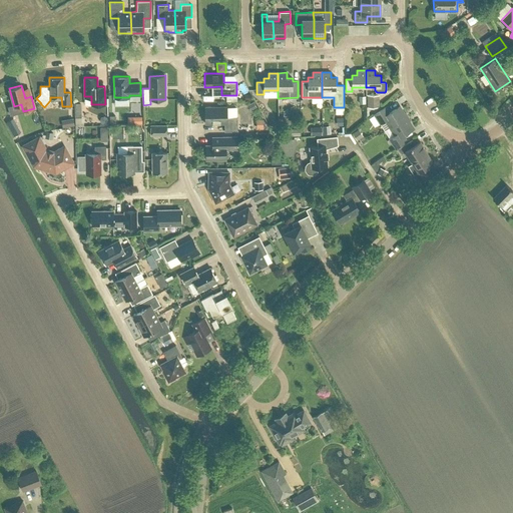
[(379,94),(367,94),(367,106),(379,106),(379,94)]
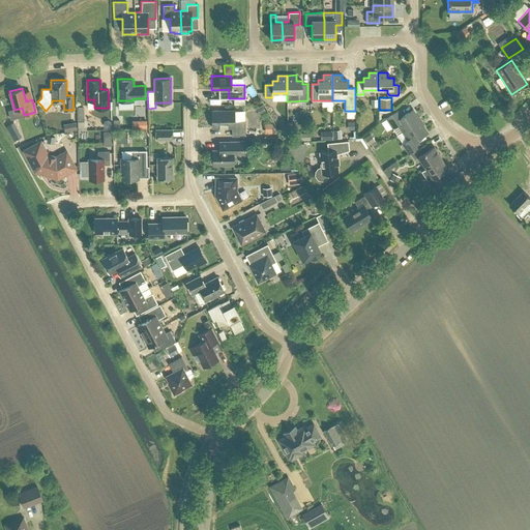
[(262,105),(257,108),(260,114),(266,111),(262,105)]
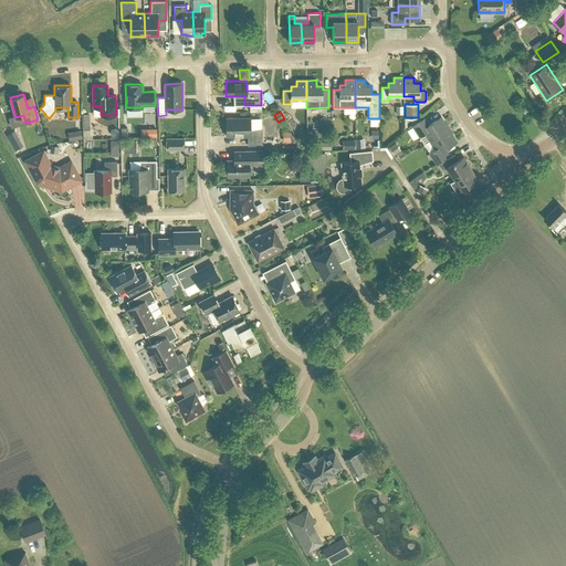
[(425,118),(412,125),(419,136),(425,133),(430,142),(449,129),(441,116),(429,124),(425,118)]
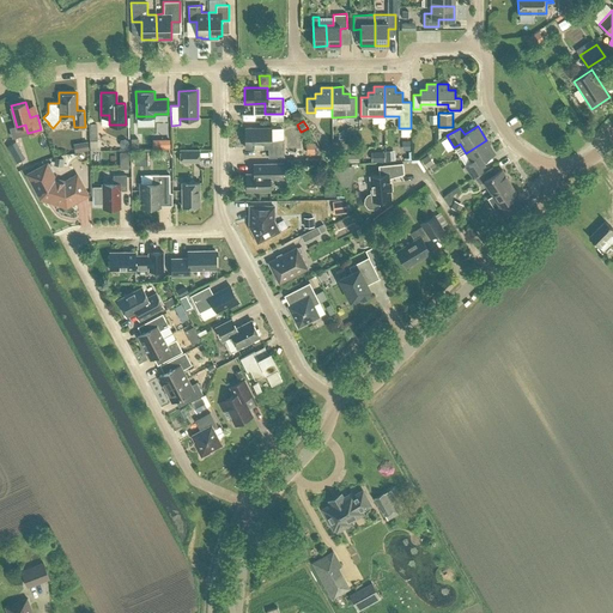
[(271,127),(246,127),(246,147),(268,147),(268,157),(284,157),(284,140),(271,140),(271,127)]
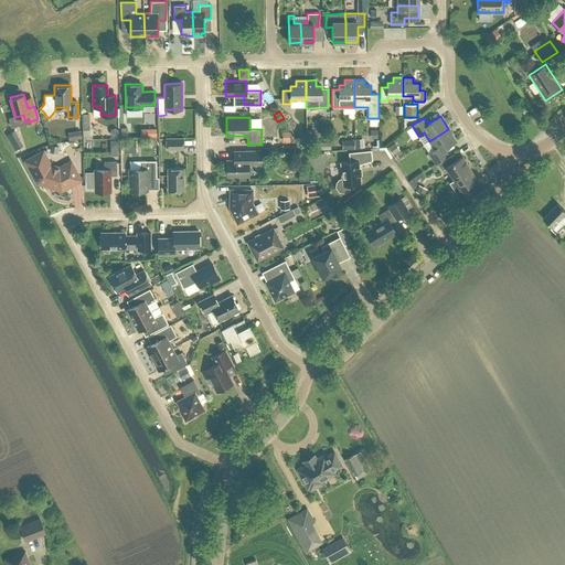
[(448,129),(429,141),(435,149),(428,152),(436,163),(448,156),(444,149),(456,141),(448,129)]
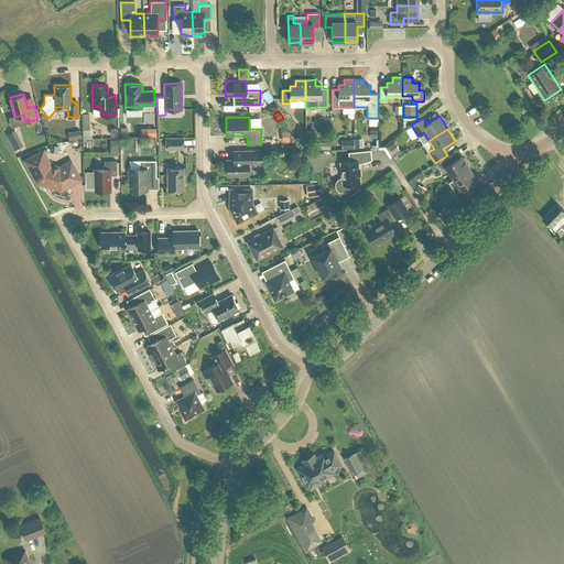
[(12,131),(7,134),(13,147),(20,142),(12,131)]
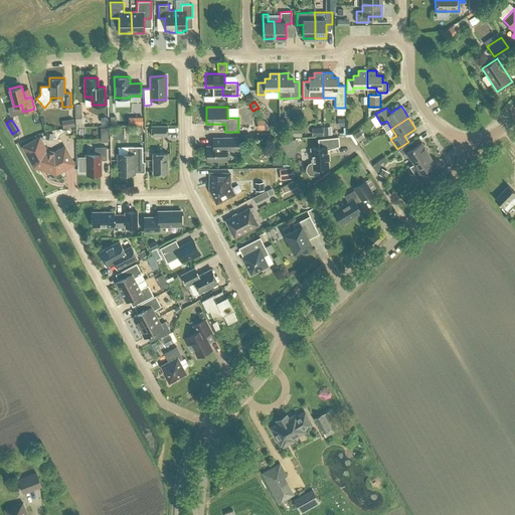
[(151,126),(151,136),(168,136),(167,126),(151,126)]
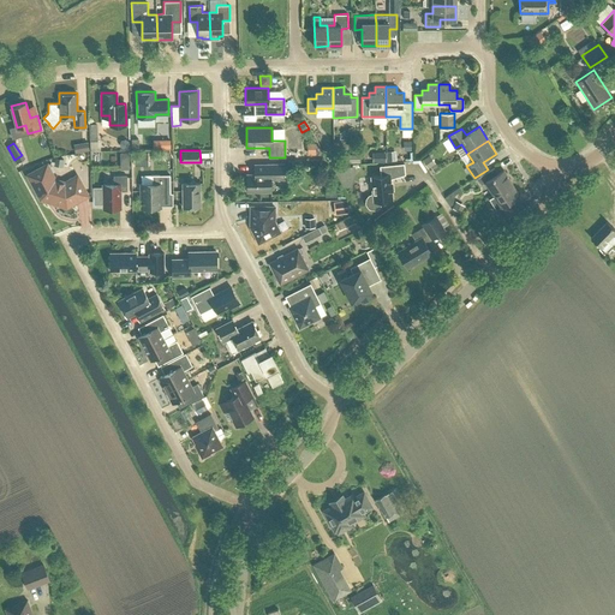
[(396,151),(387,151),(387,161),(396,161),(396,151)]
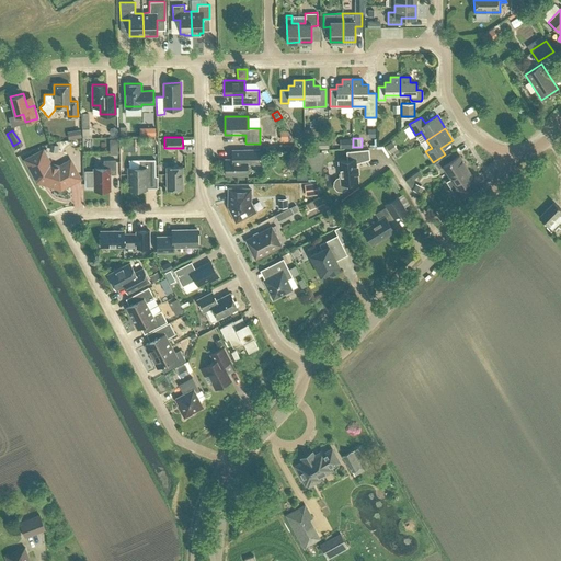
[(122,139),(123,152),(136,151),(136,139),(122,139)]
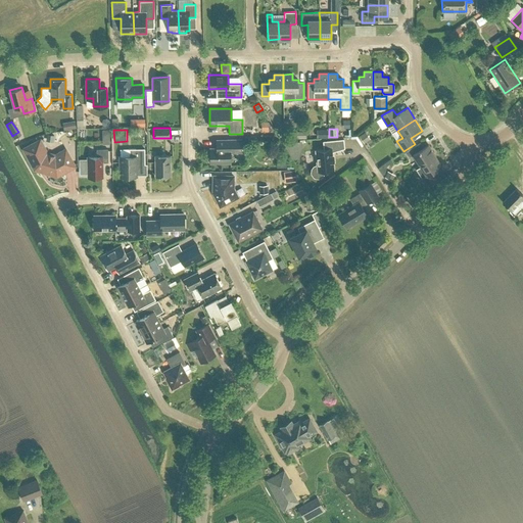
[(364,133),(360,136),(364,143),(369,140),(364,133)]
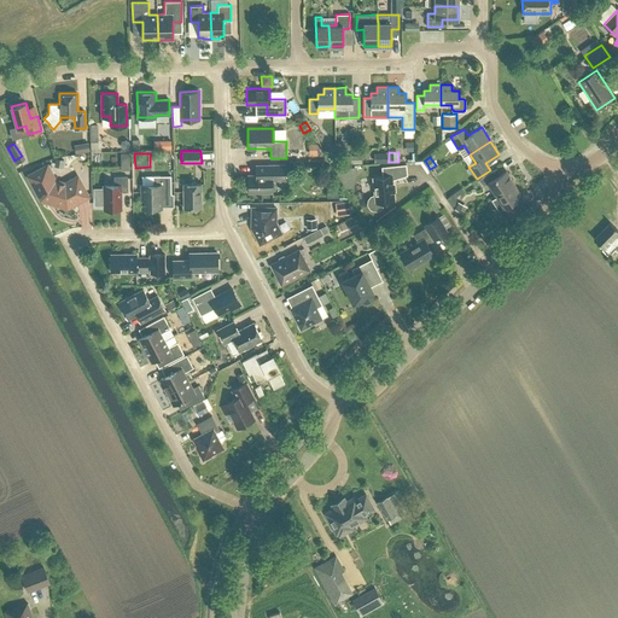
[(248,174),(249,193),(273,192),(272,179),(285,178),(285,164),(268,164),(254,164),(254,174),(248,174)]
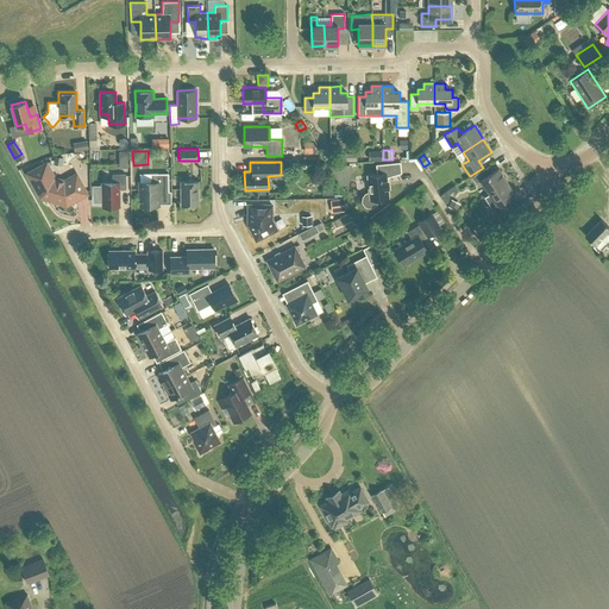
[(387,177),(401,173),(400,162),(376,164),(377,174),(368,175),(369,192),(365,193),(362,196),(362,200),(362,203),(364,206),(366,207),(370,208),(374,207),(376,205),(378,201),(377,199),(389,198),(387,177)]
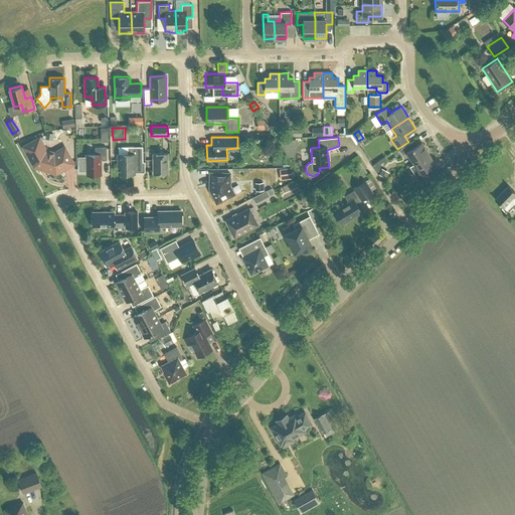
[(34,166),(55,172),(73,163),(64,148),(54,153),(43,150),(37,139),(24,146),(34,166)]
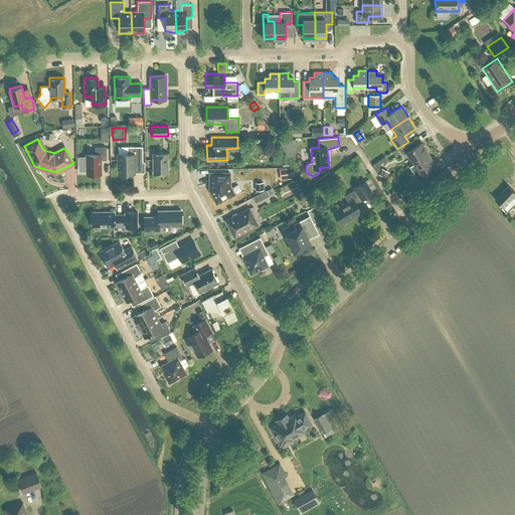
[(283,139),(283,155),(295,155),(295,139),(283,139)]
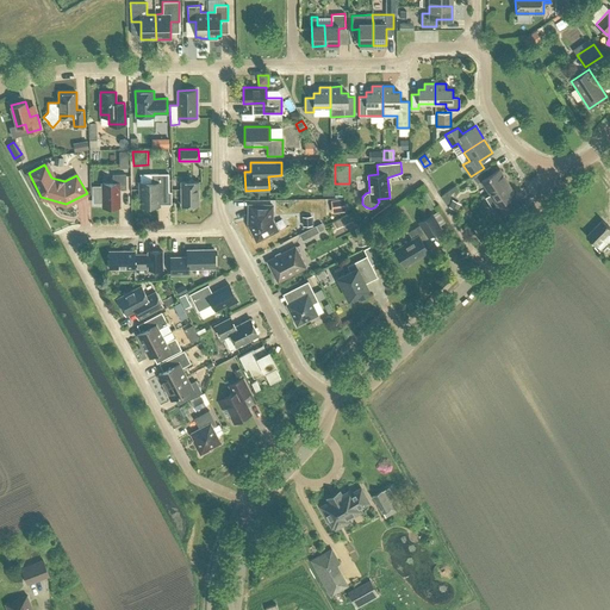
[(490,166),(473,176),(478,182),(481,180),(490,192),(508,181),(499,168),(493,172),(490,166)]
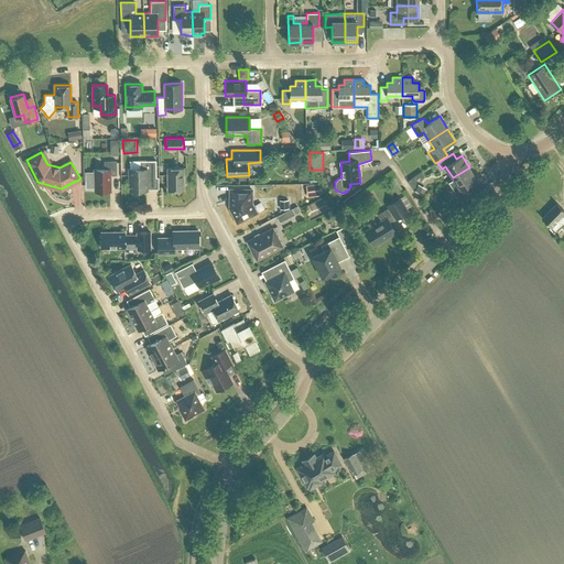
[(563,165),(560,159),(550,165),(556,175),(563,170),(563,165)]
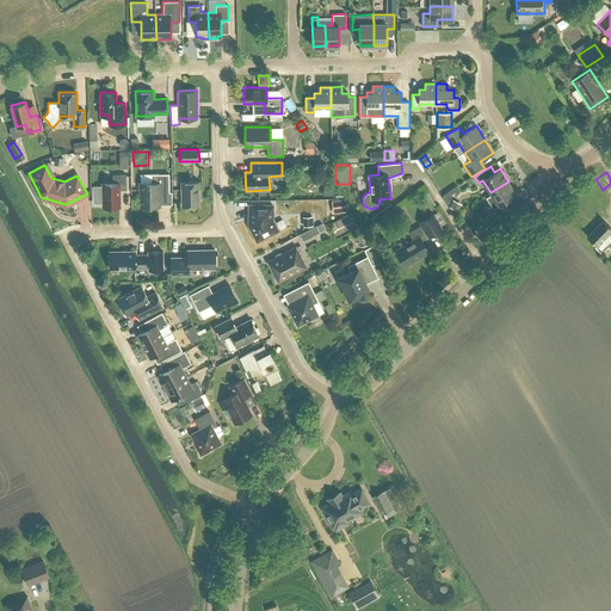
[(141,183),(141,207),(159,205),(159,192),(170,192),(168,173),(150,173),(152,181),(141,183)]
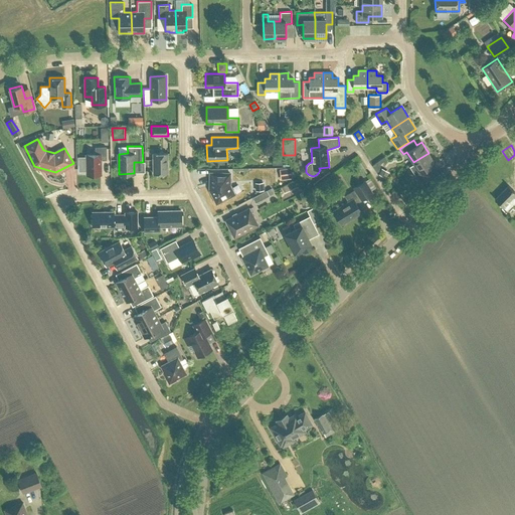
[(87,171),(87,174),(101,174),(101,160),(107,159),(107,147),(95,147),(95,154),(87,154),(87,158),(78,158),(78,171),(87,171)]
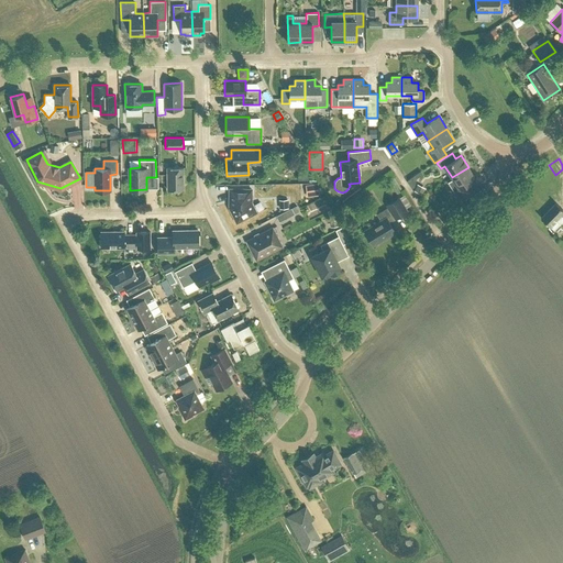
[(184,167),(167,167),(167,189),(184,189),(184,167)]
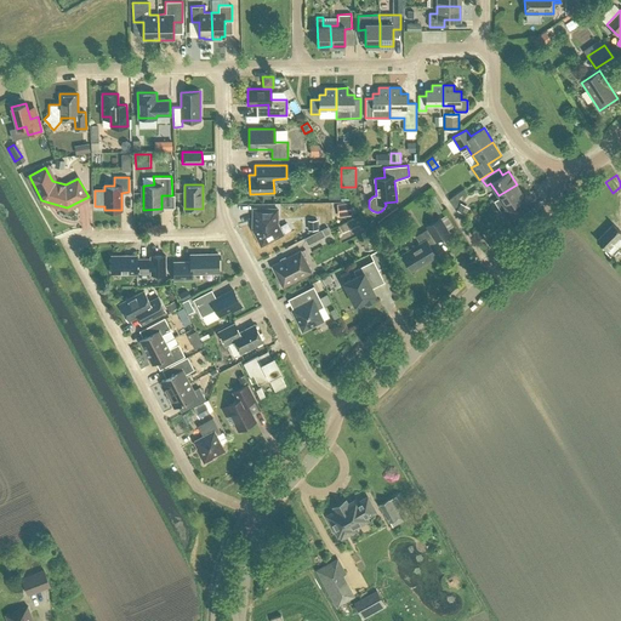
[(517,184),(499,195),(506,209),(500,212),(506,222),(522,212),(516,203),(524,197),(517,184)]
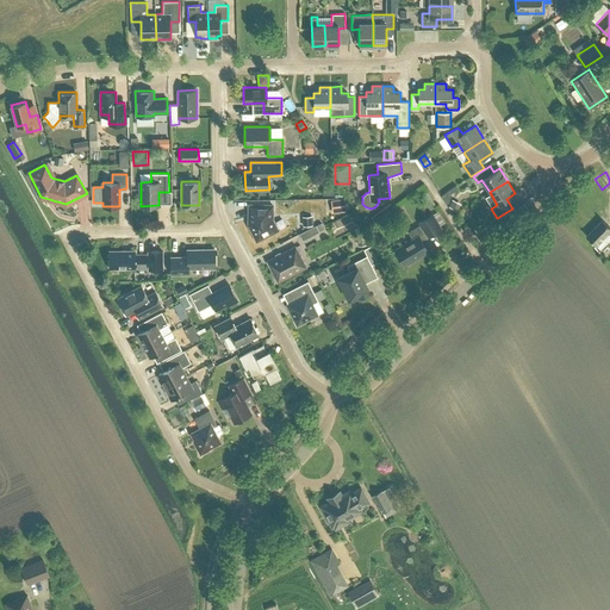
[(272,219),(272,205),(249,204),(248,224),(256,241),(278,229),(272,219)]
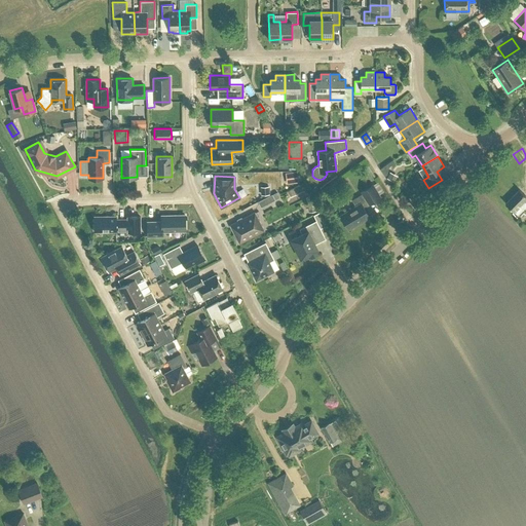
[(377,199),(381,196),(373,184),(369,186),(361,191),(363,193),(351,199),(355,205),(340,215),(348,229),(369,217),(364,208),(377,199)]
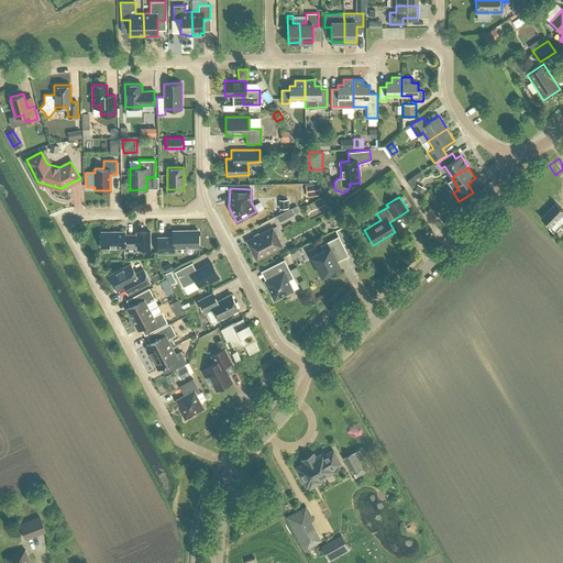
[(288,199),(279,200),(279,209),(288,208),(288,199)]
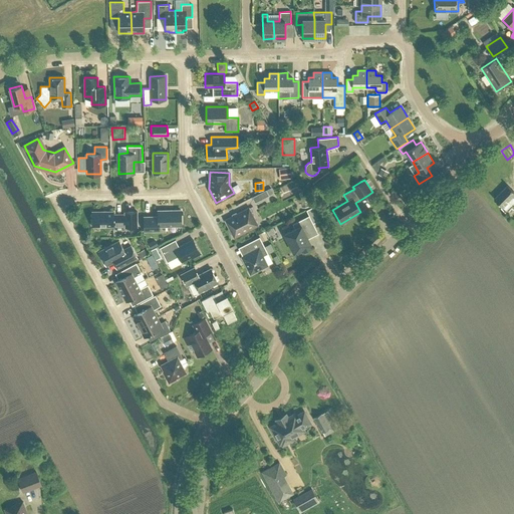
[(513,192),(507,185),(494,198),(501,206),(500,207),(504,211),(513,200),(513,198),(512,197),(513,194),(513,192)]
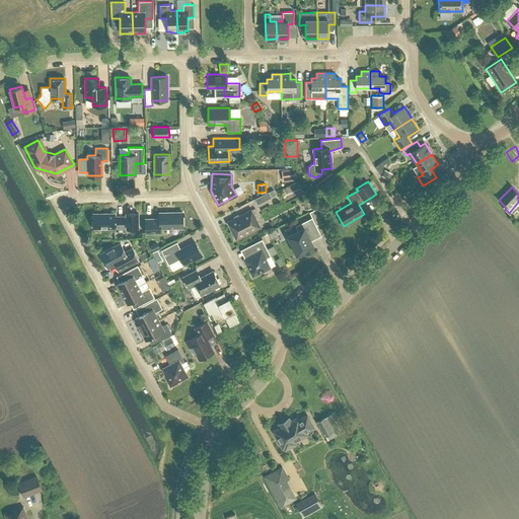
[(270,191),(254,198),(256,203),(273,196),(270,191)]
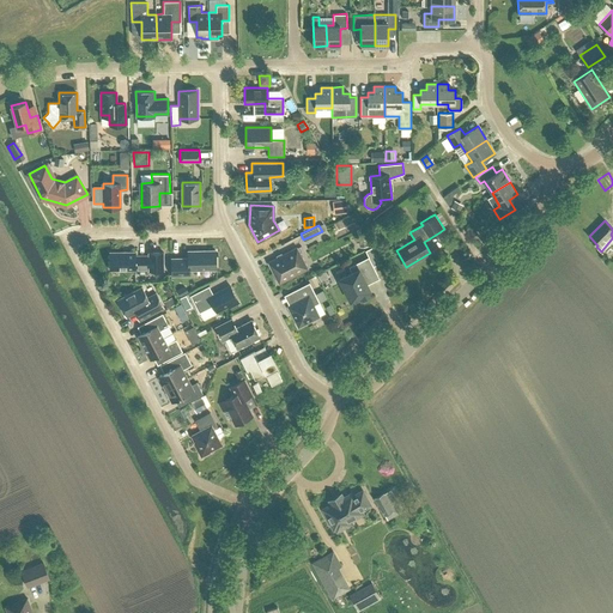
[(486,235),(481,241),(486,246),(492,241),(486,235)]
